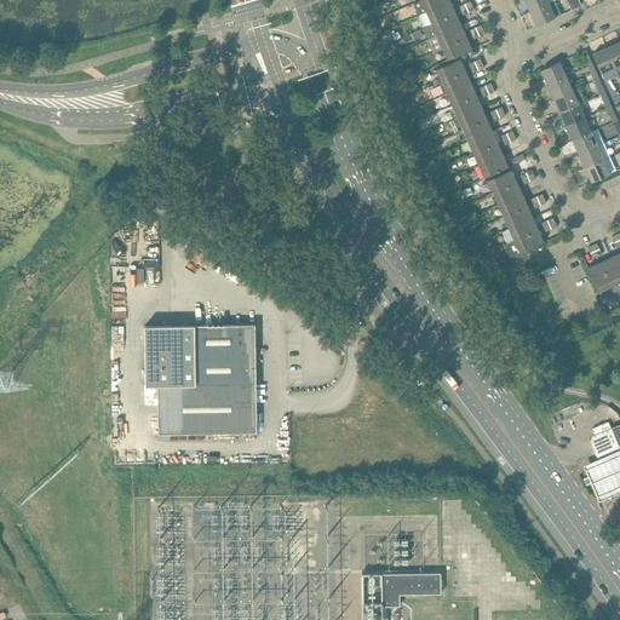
[(449,0),(420,0),(425,12),(451,1),(449,0)]
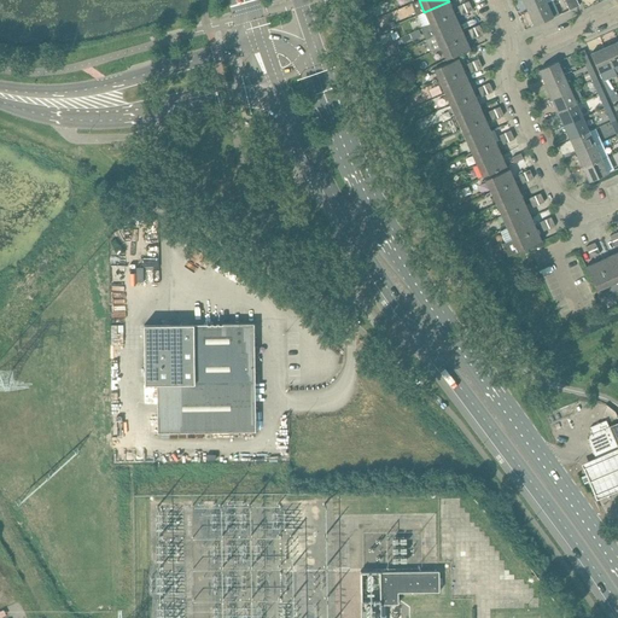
[(522,0),(528,12),(547,4),(553,0),(522,0)]
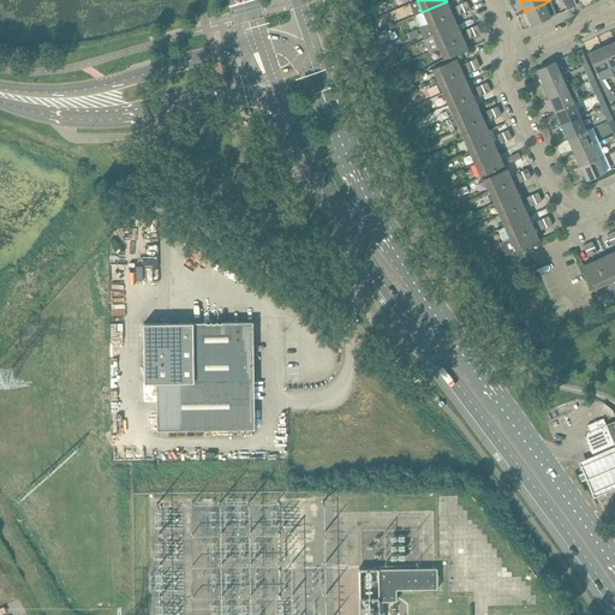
[(561,0),(566,10),(571,9),(577,6),(573,0),(561,0)]
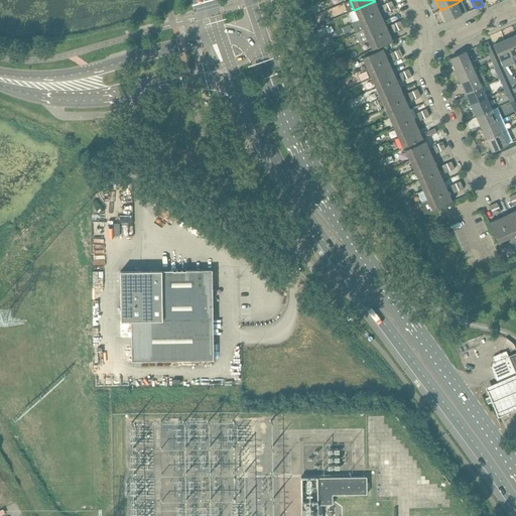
[(375,1),(354,10),(359,20),(379,11),(375,1)]
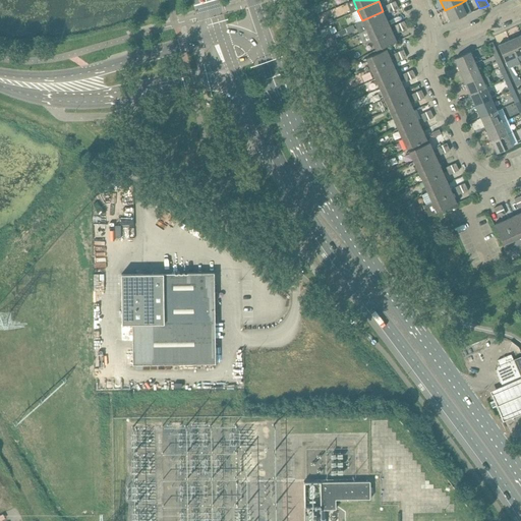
[(386,5),(387,9),(397,5),(395,1),(386,5)]
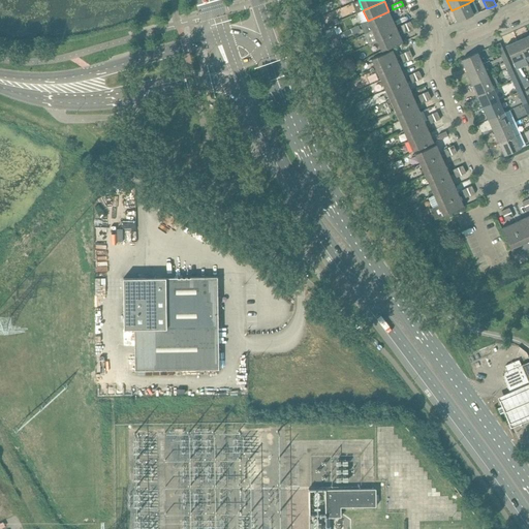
[(468,3),(452,10),(457,22),(473,14),(468,3)]
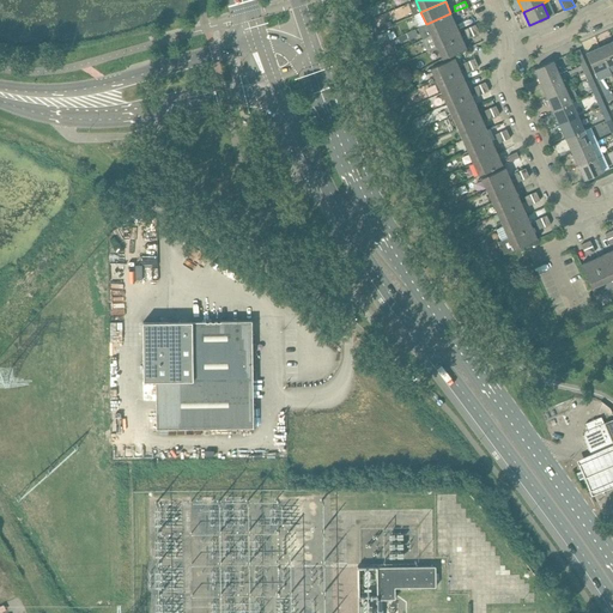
[(431,36),(456,25),(450,13),(426,24),(431,36)]
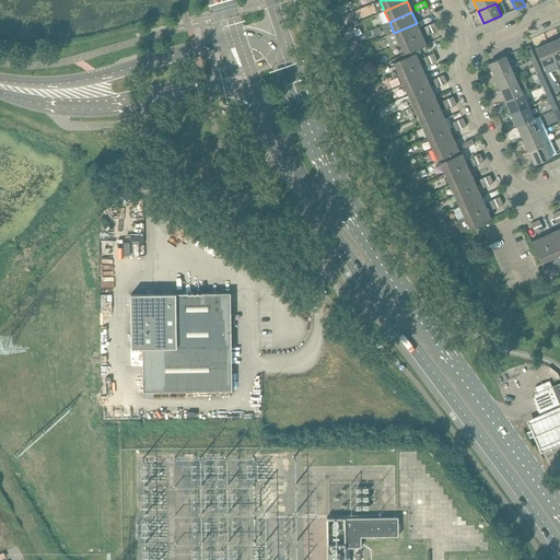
[(394,33),(385,36),(389,47),(399,44),(421,34),(417,23),(394,33)]
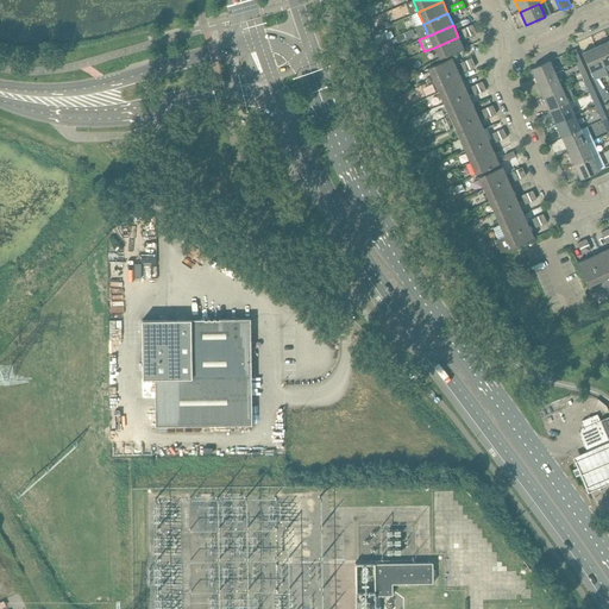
[(462,30),(463,35),(475,29),(472,25),(462,30)]
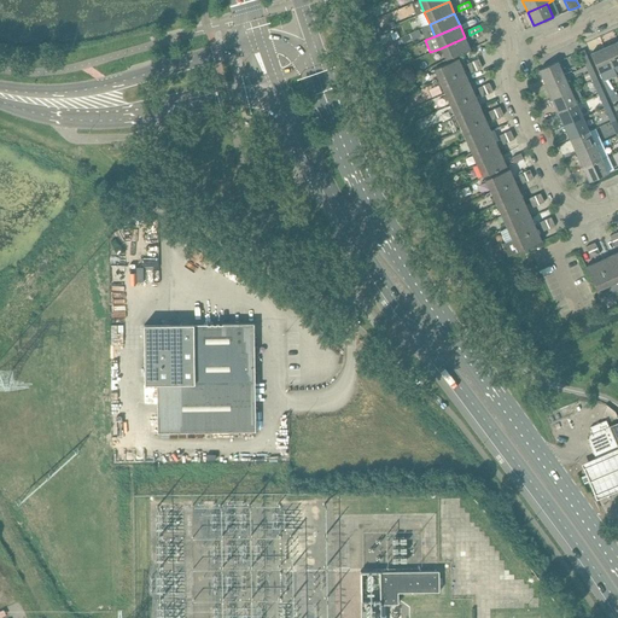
[(441,48),(445,60),(471,50),(465,38),(441,48)]
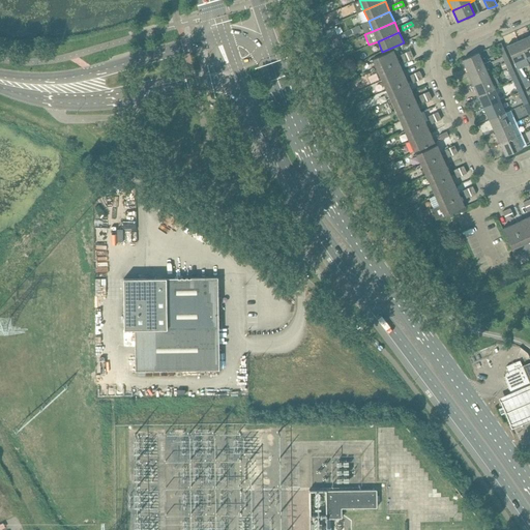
[(529,55),(529,35),(519,41),(526,57),(529,55)]
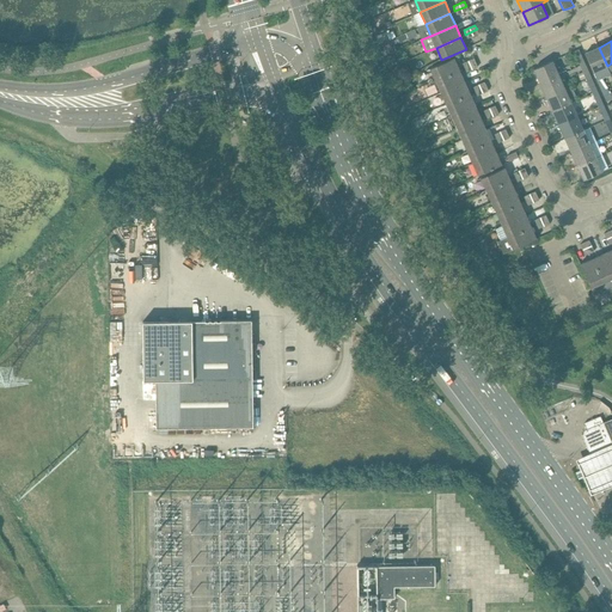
[(593,72),(607,66),(599,48),(585,54),(593,72)]
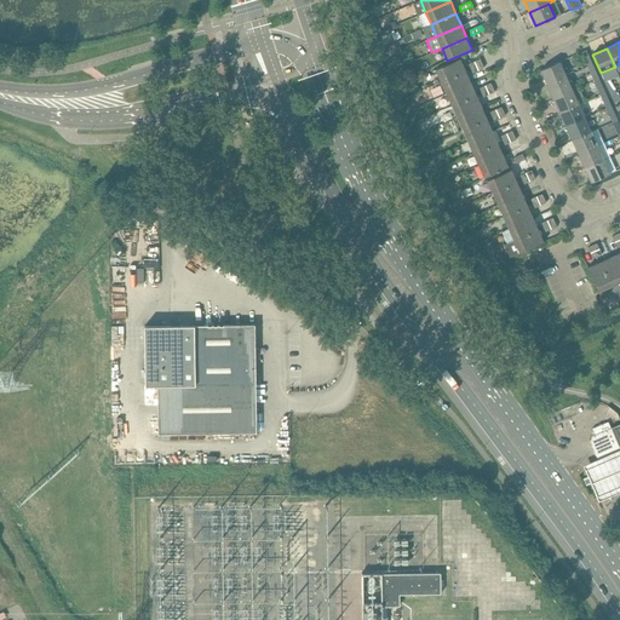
[(586,50),(581,52),(585,63),(591,61),(586,50)]
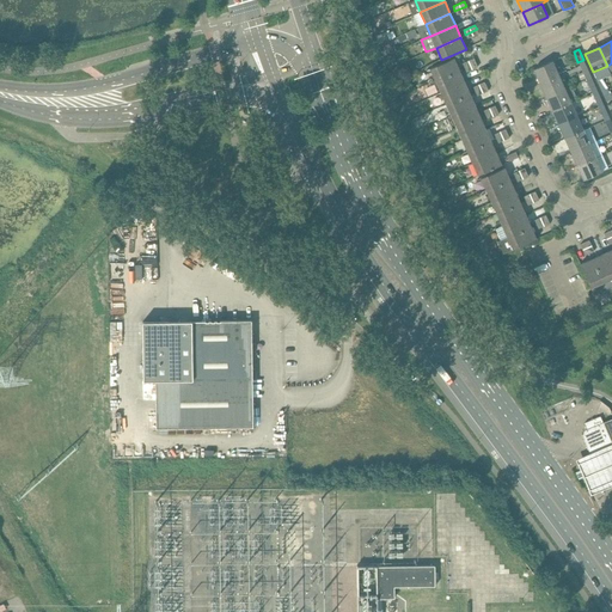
[(454,57),(429,68),(435,81),(459,71),(454,57)]
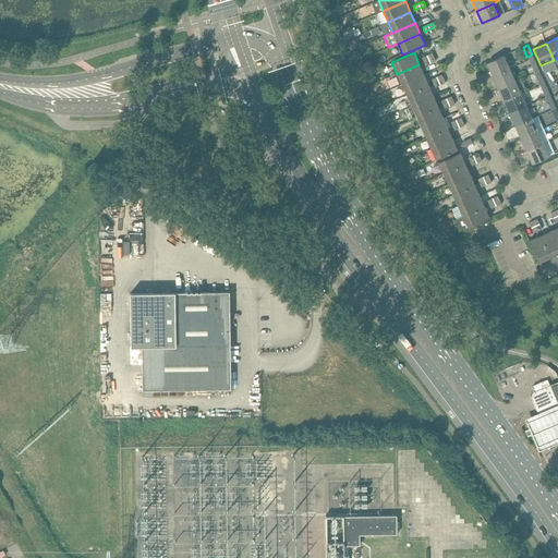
[(492,76),(509,69),(504,56),(486,63),(492,76)]
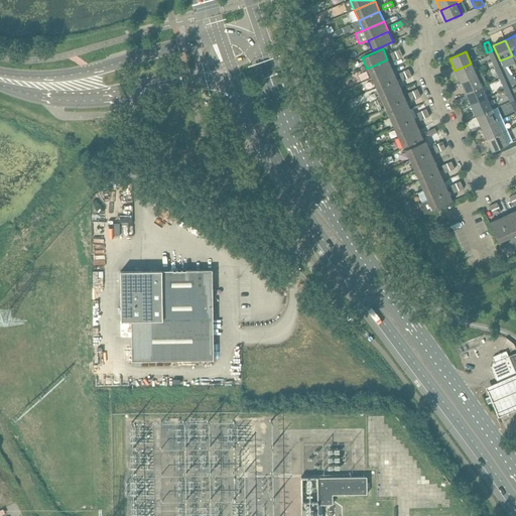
[(391,69),(387,59),(367,69),(371,79),(391,69)]
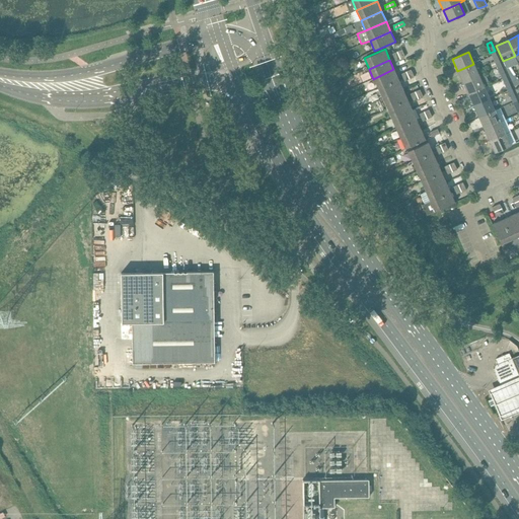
[(478,75),(473,64),(457,71),(463,82),(478,75)]
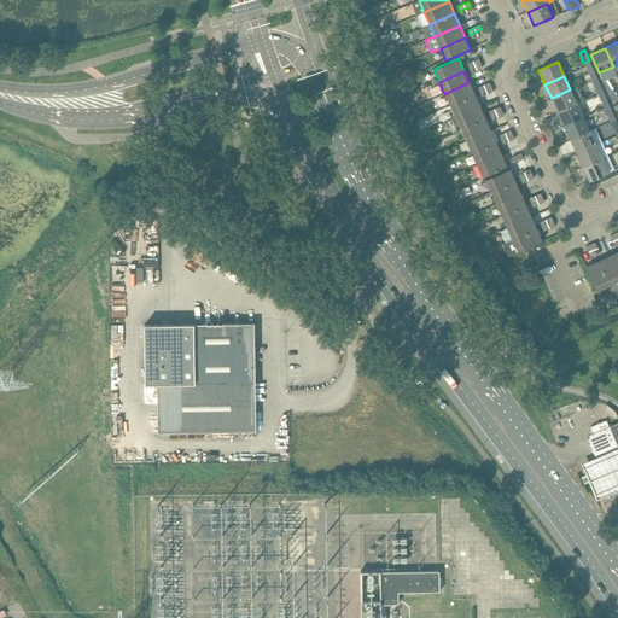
[(444,94),(450,105),(474,94),(468,82),(444,94)]
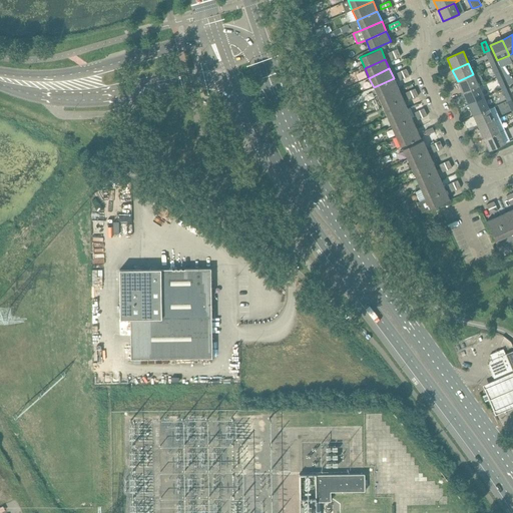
[(473,74),(458,81),(463,93),(478,86),(483,84),(478,72),(473,74)]
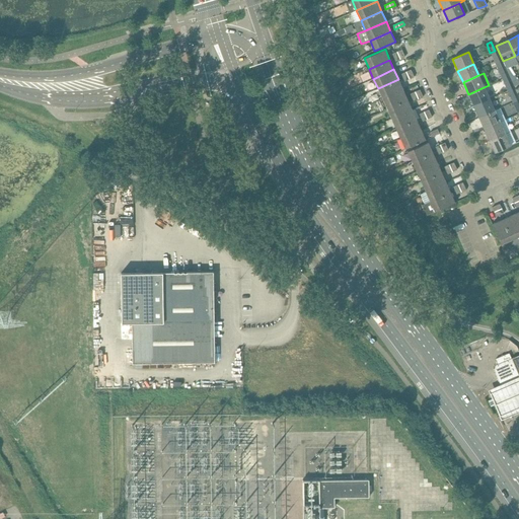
[(378,88),(382,98),(402,89),(398,79),(378,88)]
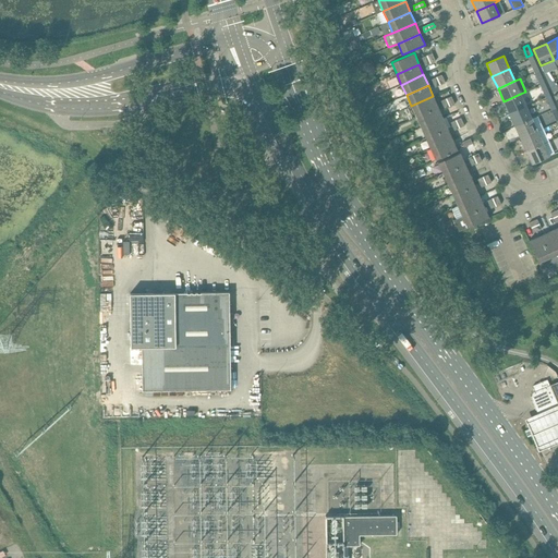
[(367,87),(359,91),(363,101),(372,98),(367,87)]
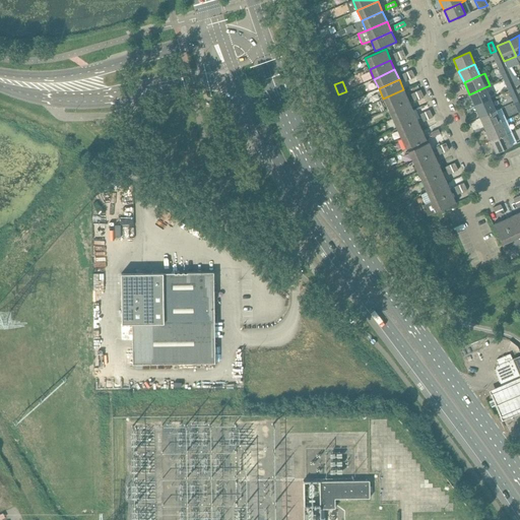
[(474,106),(490,99),(484,87),(469,94),(474,106)]
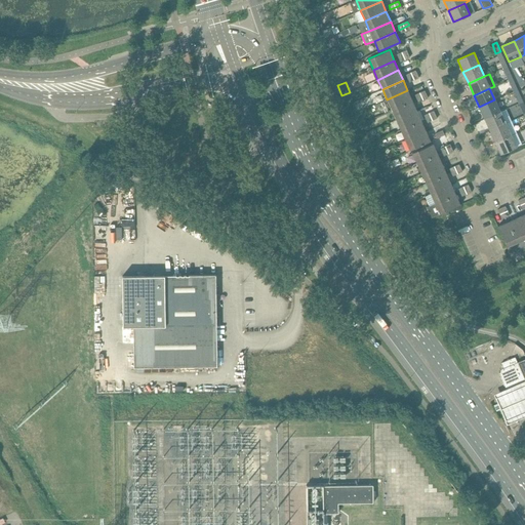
[(387,99),(391,110),(412,101),(407,90),(387,99)]
